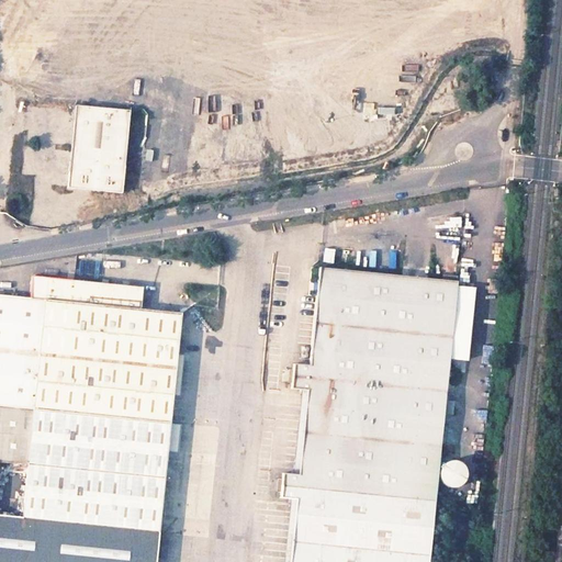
[(121,194),(130,112),(75,107),(67,189),(121,194)]
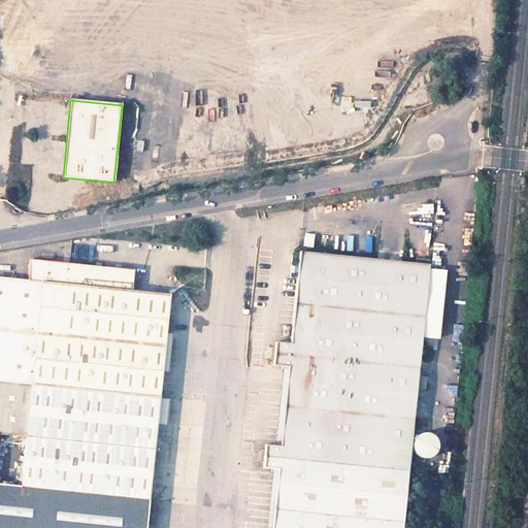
[(227,169),(231,165),(205,142),(201,146),(227,169)]
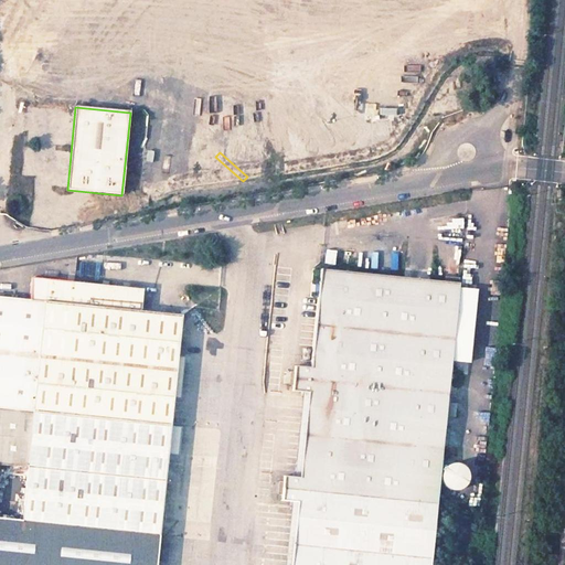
[(403,278),(321,269),(311,368),(295,365),(292,391),(308,393),(300,477),(284,476),(281,500),(297,502),(290,564),(430,564),(435,525),(437,505),(459,284),(444,281),(432,280),(403,278)]
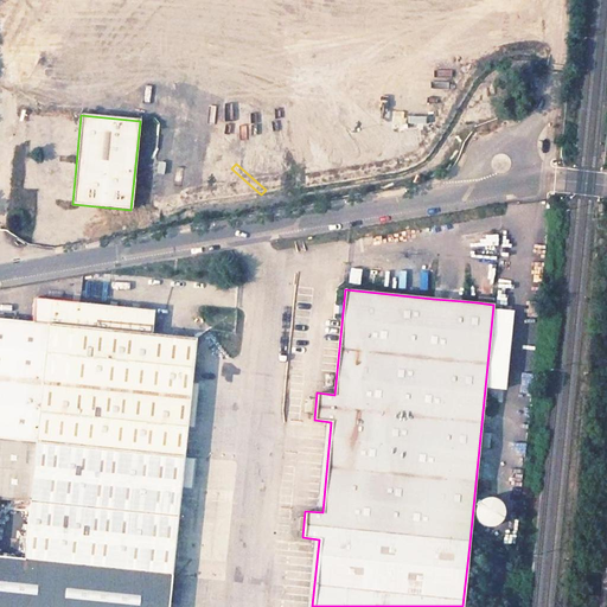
[(433,299),(464,301),(464,295),(433,292),(433,299)]
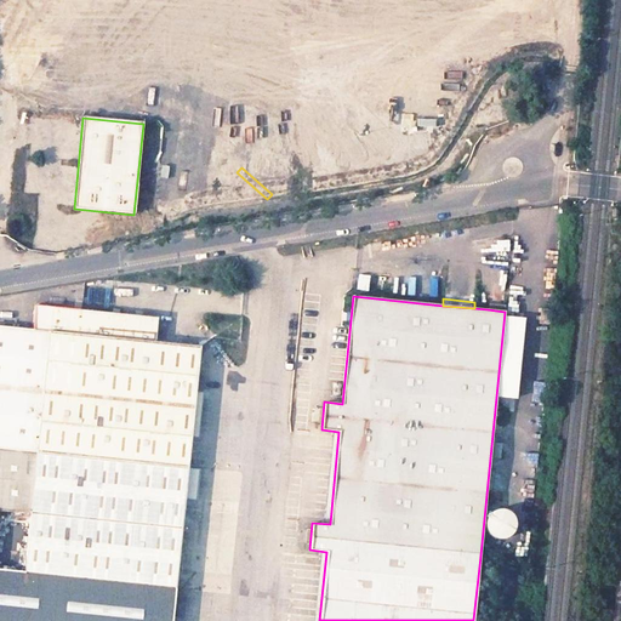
[(0,510),(30,513),(24,573),(0,569),(0,620),(172,620),(176,588),(200,346),(155,342),(158,318),(35,305),(34,320),(18,318),(17,328),(0,325),(0,510)]
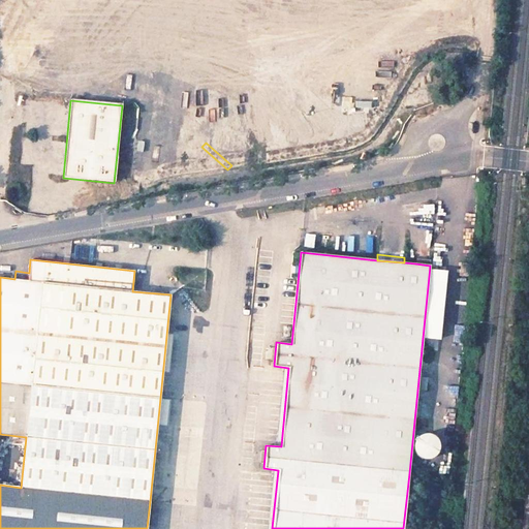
[(409,473),(407,492),(415,493),(417,473),(409,473)]
